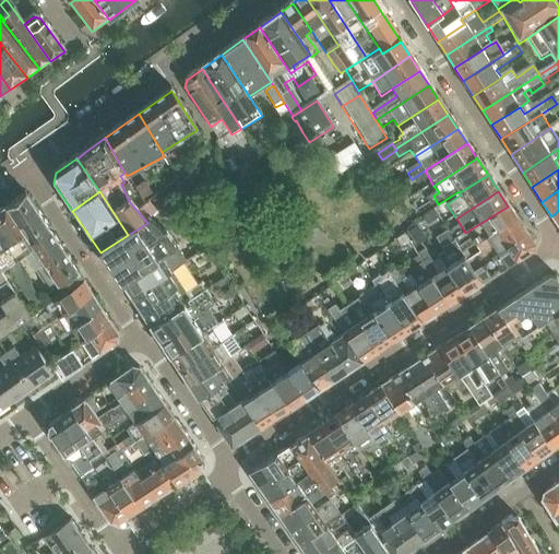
[(7,209),(35,250),(58,287),(79,273),(28,199),(27,200),(22,199),(22,198),(7,209)]
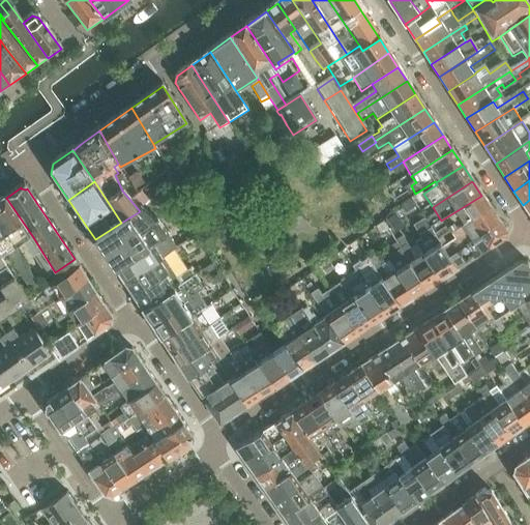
[(441,221),(430,229),(434,236),(446,228),(451,235),(491,209),(481,196),(441,221)]
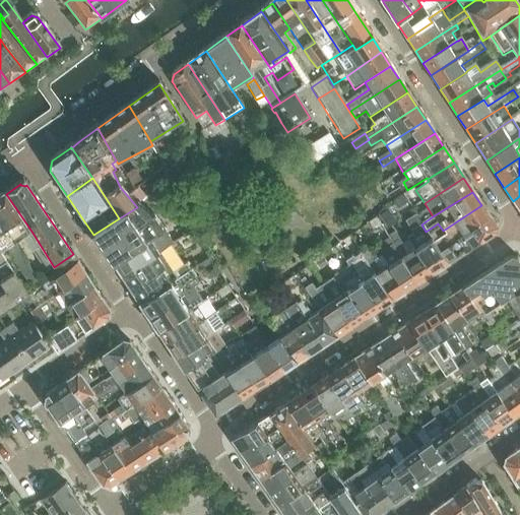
[(54,267),(33,233),(6,194),(0,198),(0,221),(14,245),(22,239),(45,272),(54,267)]
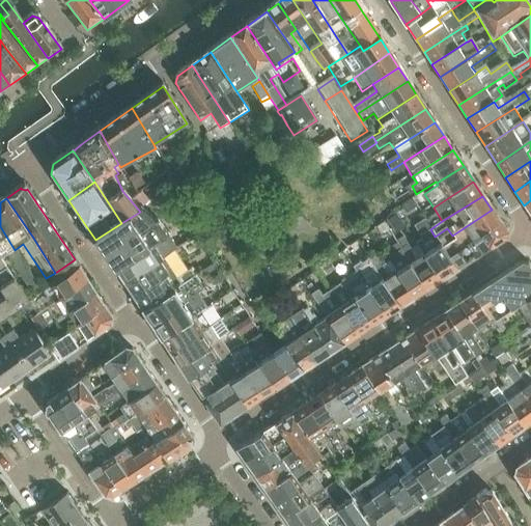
[(417,210),(412,201),(401,209),(407,217),(417,210)]
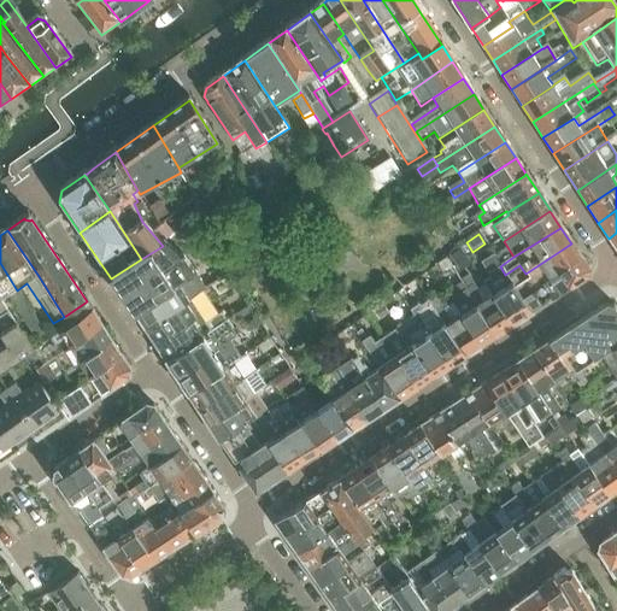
[(178,259),(176,256),(165,244),(163,246),(141,259),(111,278),(123,297),(178,259)]
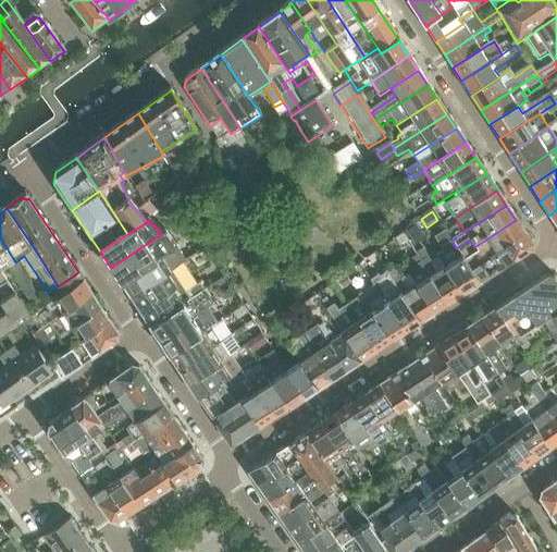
[(516,220),(474,247),(479,254),(466,262),(471,271),(525,235),(516,220)]
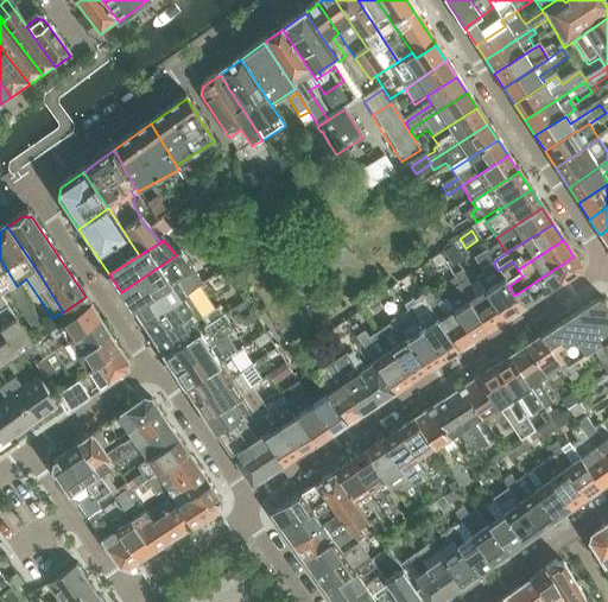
[(454,247),(443,255),(449,263),(460,255),(454,247)]
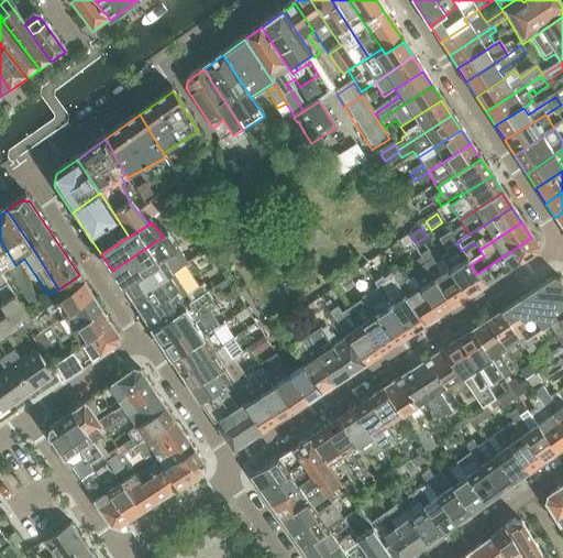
[(448,256),(442,261),(467,301),(486,288),(485,287),(476,274),(471,265),(467,261),(461,251),(456,243),(452,234),(440,242),(445,253),(448,256)]
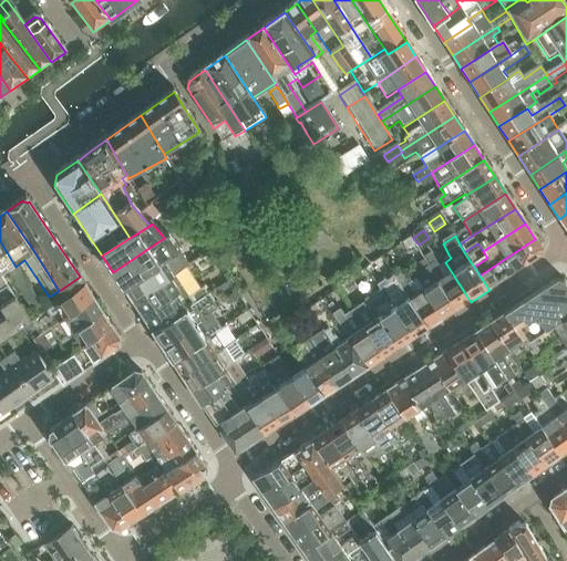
[(179,252),(174,246),(171,248),(164,238),(113,272),(124,289),(179,252)]
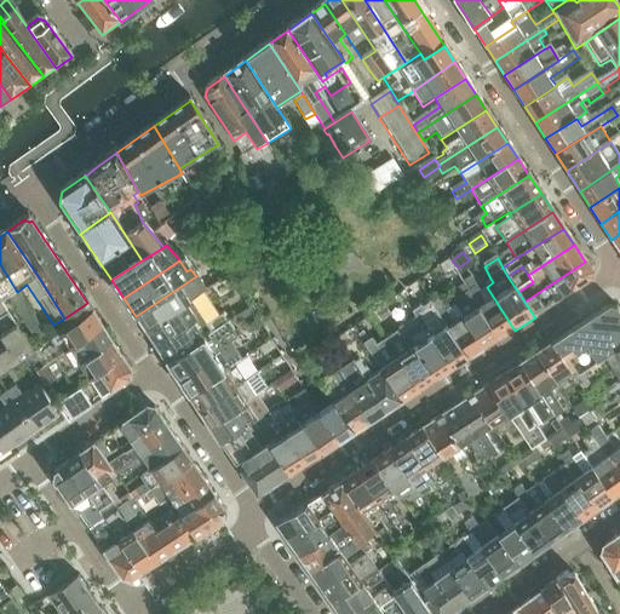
[(585,262),(524,302),(534,316),(543,311),(538,304),(557,291),(563,299),(592,280),(593,274),(585,262)]
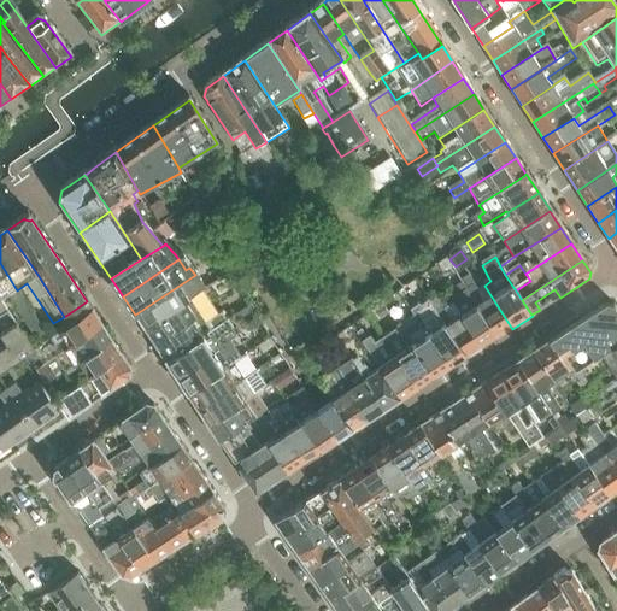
[(16,309),(15,310),(18,316),(40,348),(50,342),(28,309),(29,307),(17,291),(0,263),(0,300),(7,297),(16,309)]
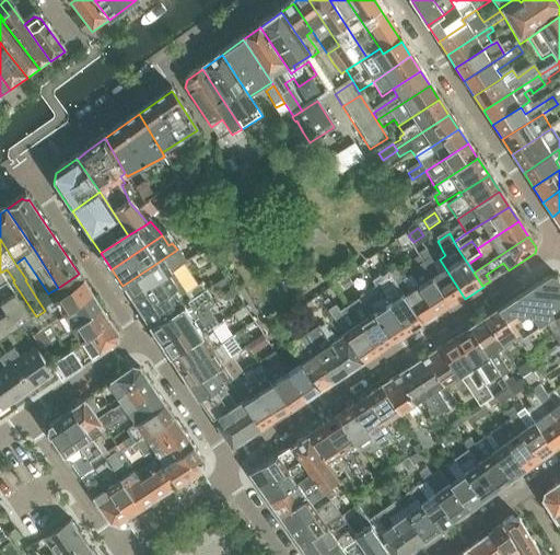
[(410,245),(403,250),(418,274),(411,278),(438,316),(451,308),(424,266),(410,245)]
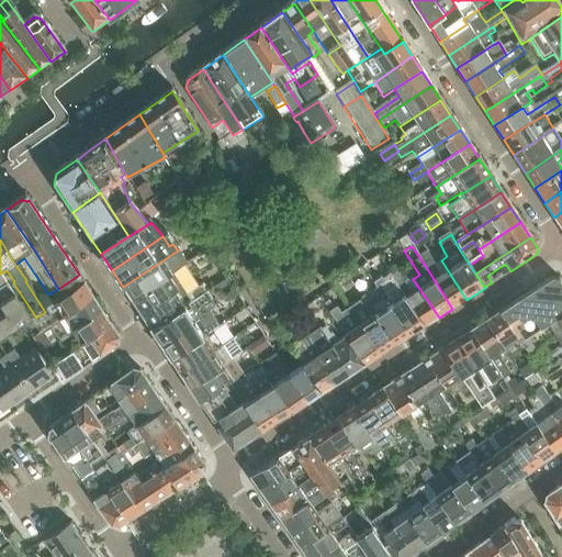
[(178,251),(123,287),(133,302),(161,282),(176,273),(188,266),(178,251)]
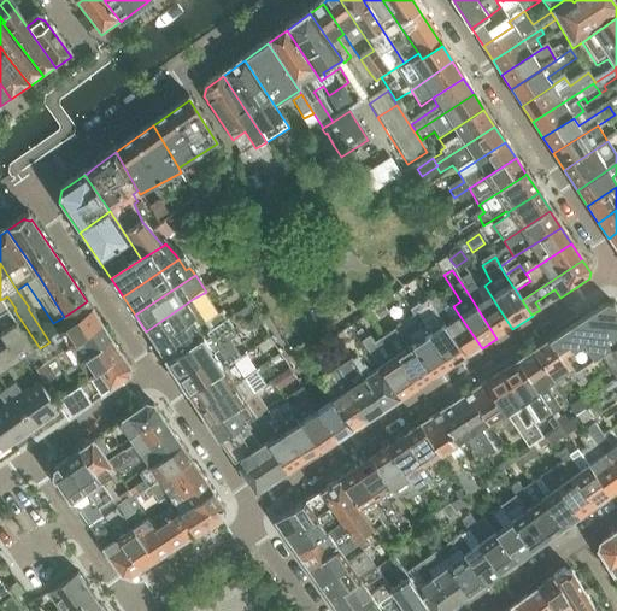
[(512,329),(485,286),(483,286),(486,289),(479,293),(475,288),(468,293),(497,339),(512,329)]
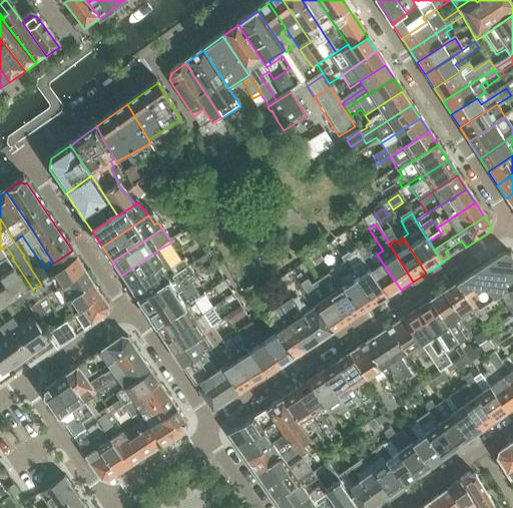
[(362,246),(356,250),(388,299),(401,290),(377,255),(370,259),(362,246)]
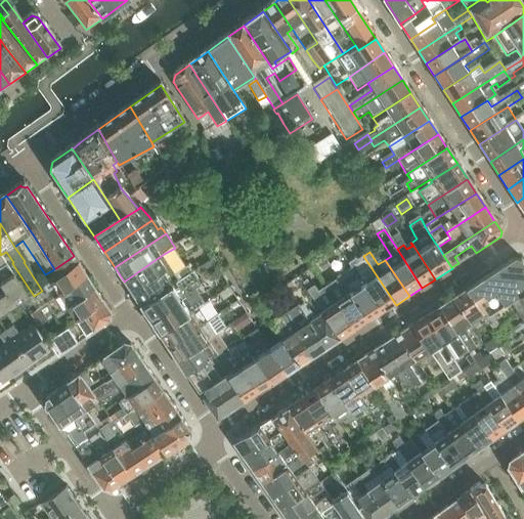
[(173,268),(164,254),(150,263),(124,282),(132,295),(173,268)]
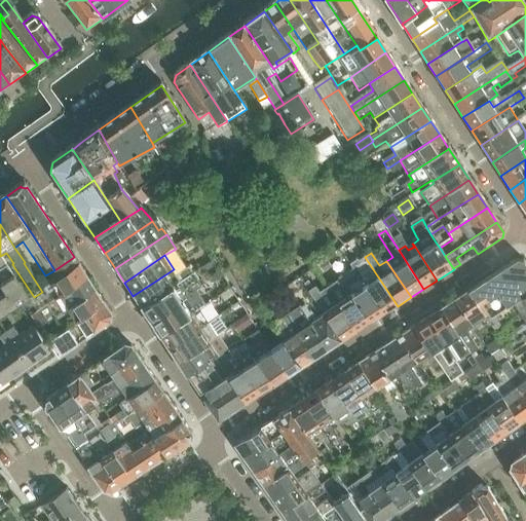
[(365,257),(350,267),(365,288),(383,315),(398,306),(365,257)]
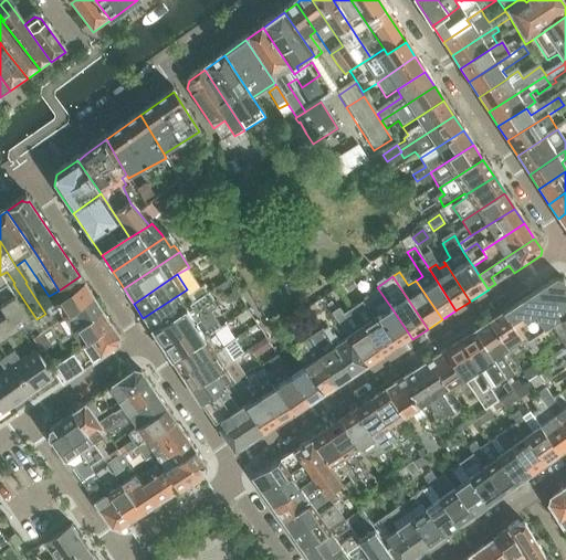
[(556,282),(505,316),(515,330),(565,296),(565,287),(563,283),(557,282),(556,282)]
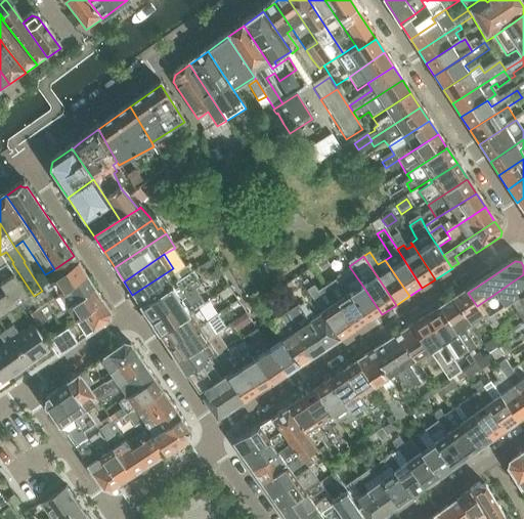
[(325,262),(318,267),(323,273),(330,269),(325,262)]
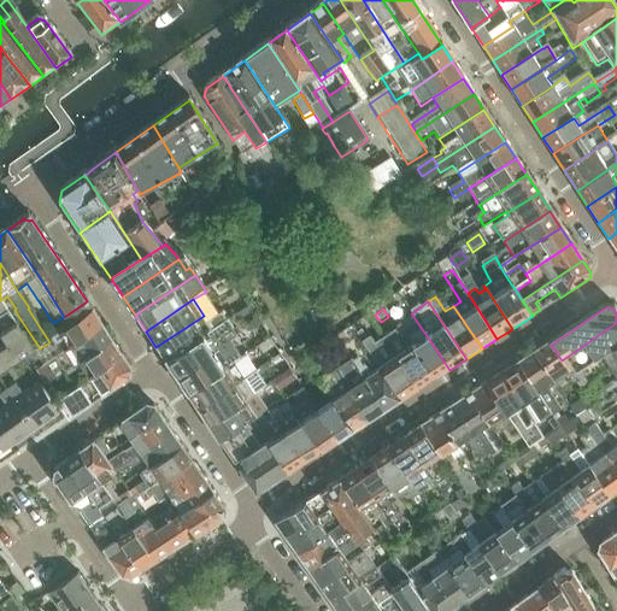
[(93,312),(60,334),(70,350),(103,328),(93,312)]
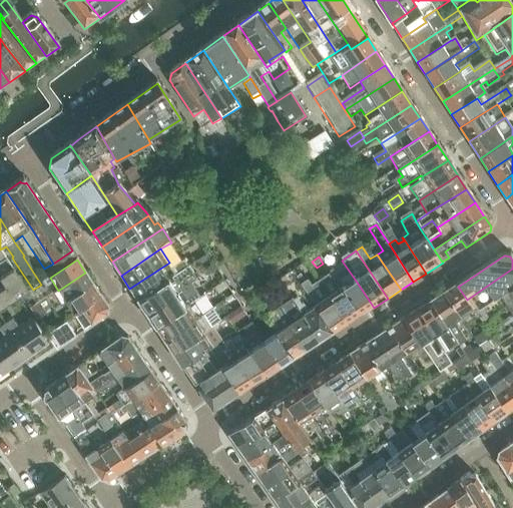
[(0,281),(6,290),(0,294),(0,312),(29,293),(7,262),(0,266),(0,281)]
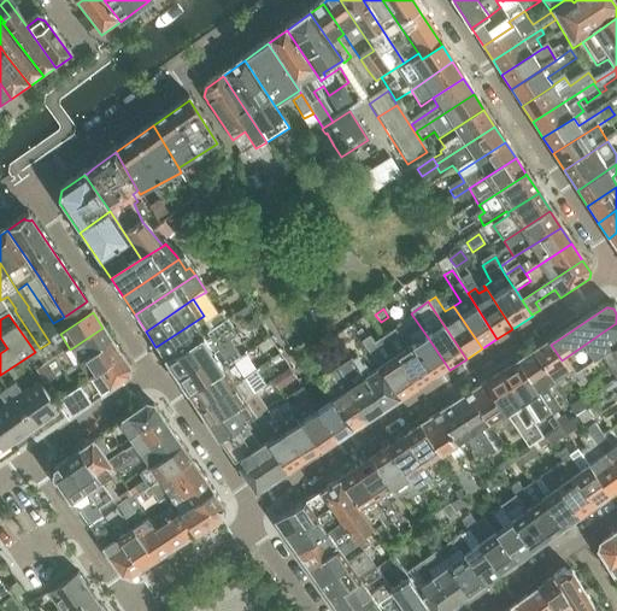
[(227,323),(222,316),(210,323),(204,316),(156,347),(166,363),(189,348),(227,324),(227,323)]
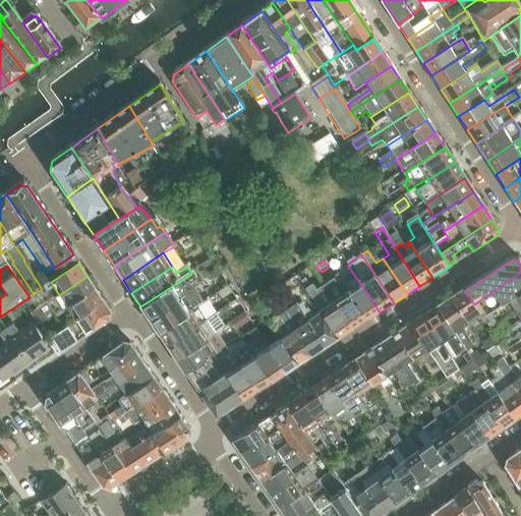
[(335,275),(339,282),(366,322),(380,312),(361,285),(354,290),(341,270),(335,275)]
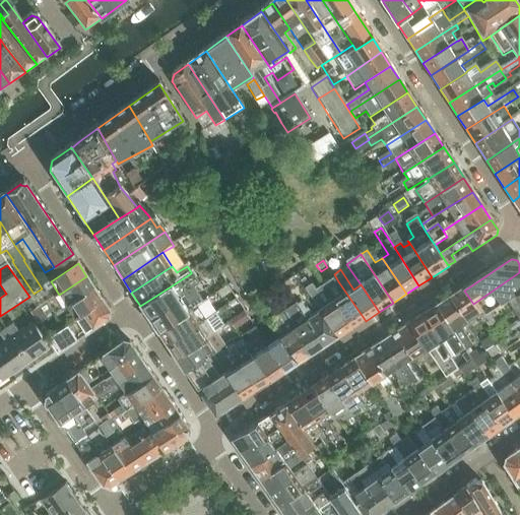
[(202,285),(199,280),(193,271),(191,272),(191,273),(159,294),(140,306),(140,307),(149,320),(190,294),(202,285)]
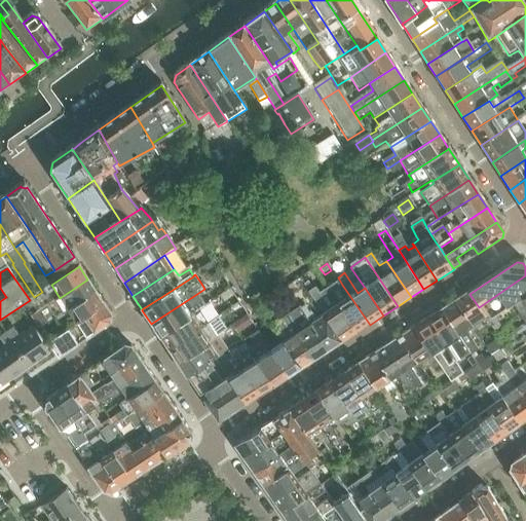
[(525,275),(479,307),(488,321),(525,296),(525,275)]
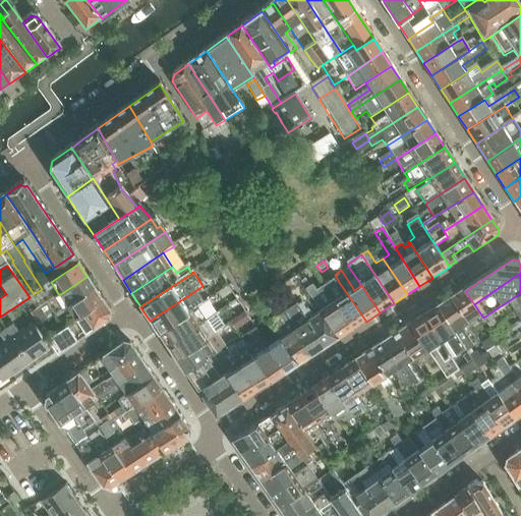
[(59,295),(47,304),(55,316),(88,294),(95,289),(87,277),(59,295)]
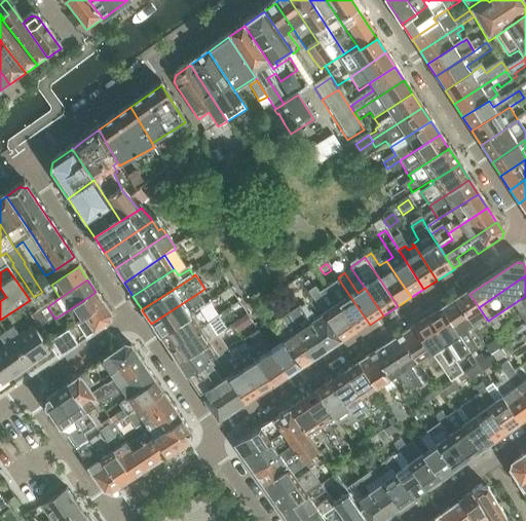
[(342,285),(329,294),(337,306),(355,334),(370,325),(342,285)]
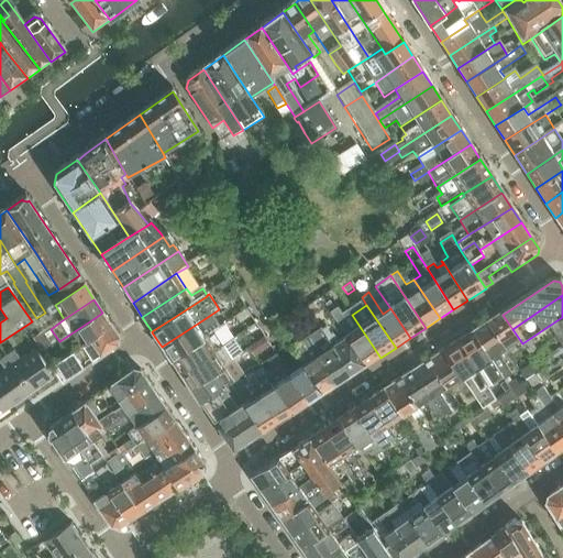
[(338,310),(331,316),(346,340),(366,367),(381,358),(361,328),(353,334),(338,310)]
